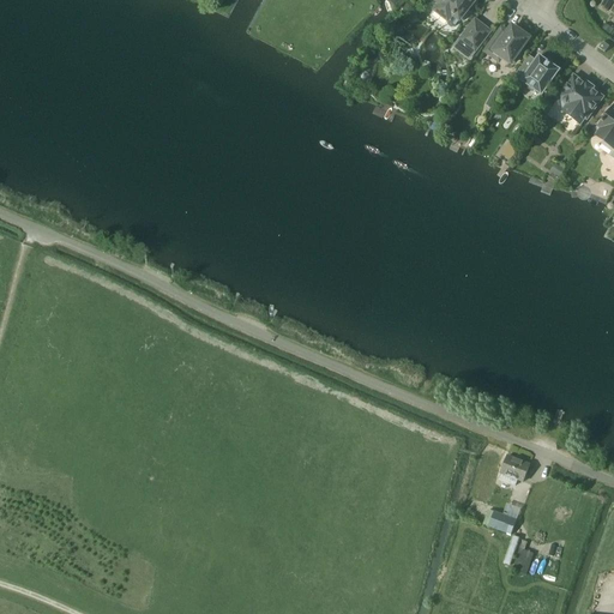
[(433,0),(440,6),(435,12),(447,22),(449,22),(447,23),(447,25),(451,28),(455,28),(459,20),(461,19),(463,22),(470,12),(468,11),(475,0),(474,0),(433,0)]
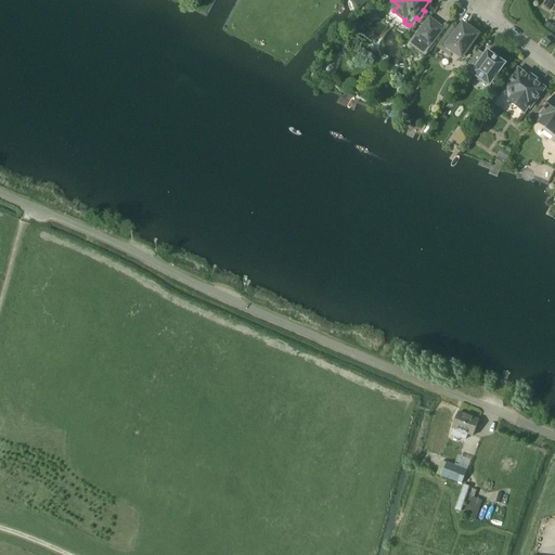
[(550,10),(554,0),(546,0),(543,5),(550,10)]
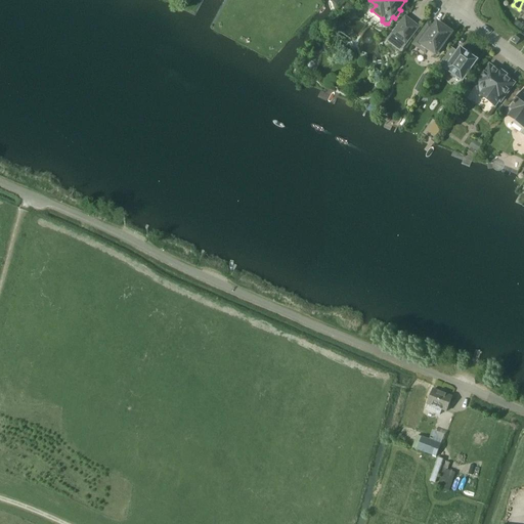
[(393,34),(387,42),(399,51),(405,43),(418,28),(405,18),(393,34)]
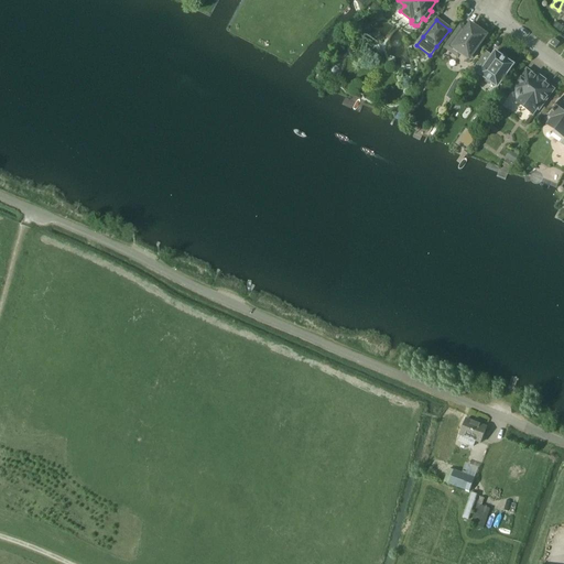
[(563,26),(556,22),(553,28),(561,33),(563,26)]
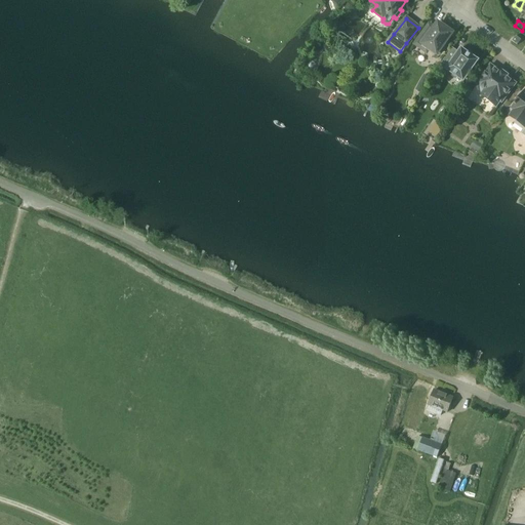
[(444,44),(452,33),(438,24),(435,29),(429,25),(414,44),(425,51),(428,51),(430,49),(437,54),(438,52),(440,53),(446,46),(444,44)]
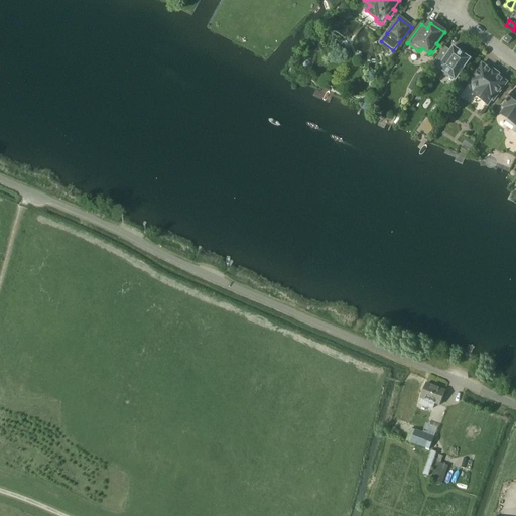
[(508,44),(512,39),(507,35),(503,40),(508,44)]
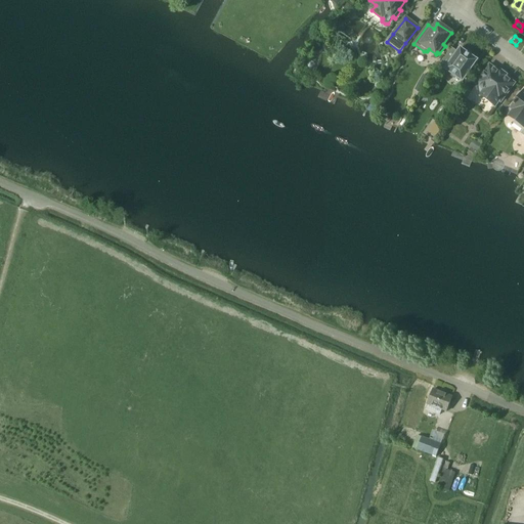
[(463,82),(478,60),(460,48),(457,52),(451,48),(437,68),(444,73),(445,71),(463,82)]
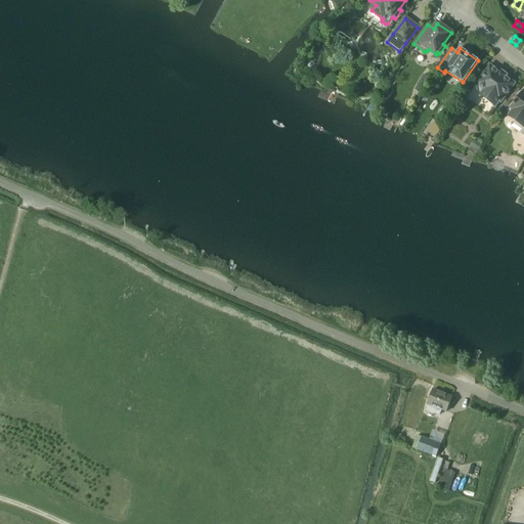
[(500,101),(514,84),(505,77),(506,75),(500,72),(499,73),(489,66),(476,84),(480,86),(479,87),(480,92),(482,93),(480,95),(494,106),(498,100),(500,101)]
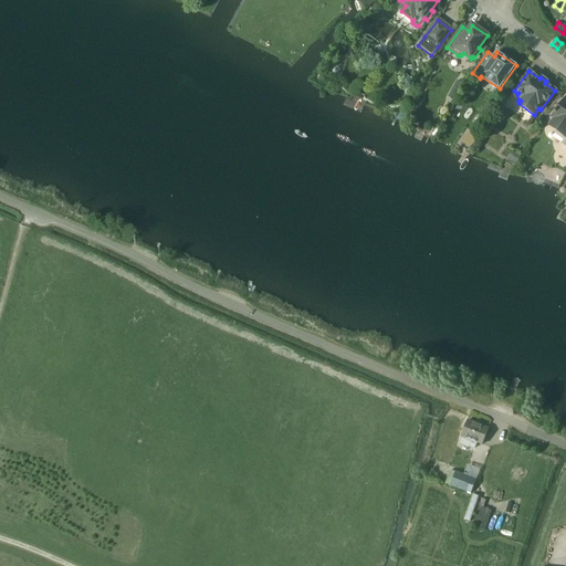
[(565,98),(556,111),(555,113),(552,117),(554,118),(548,125),(565,138),(562,144),(565,146),(565,98)]
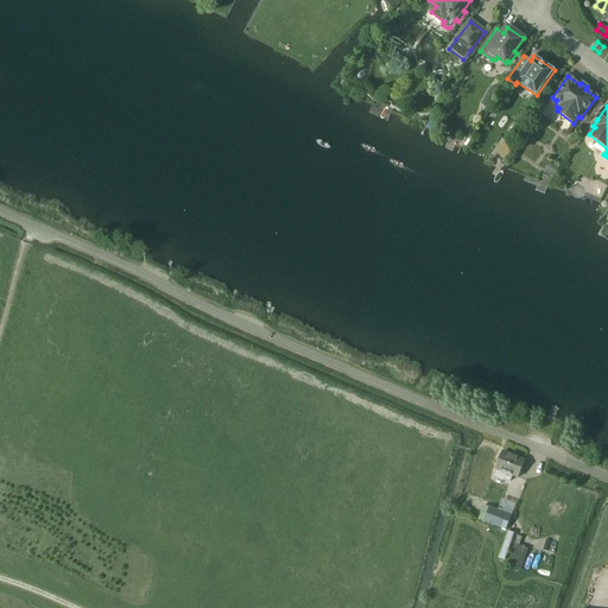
[(518,477),(525,461),(504,451),(496,469),(506,473),(504,479),(510,481),(512,475),(518,477)]
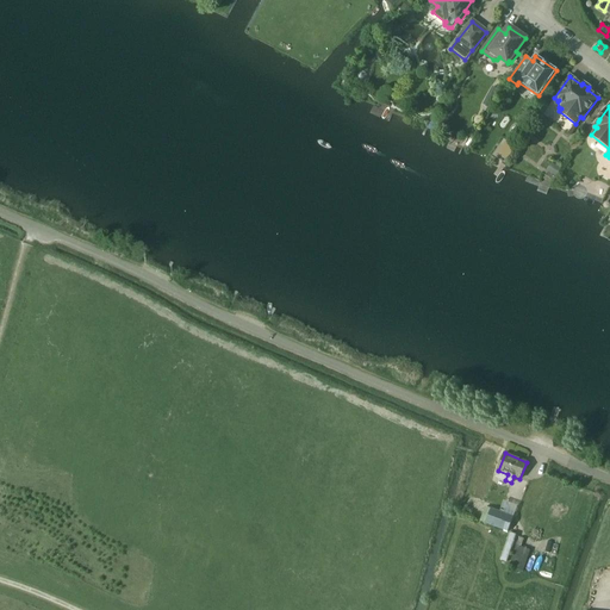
[(491,508),(485,523),(508,530),(512,516),(491,508)]
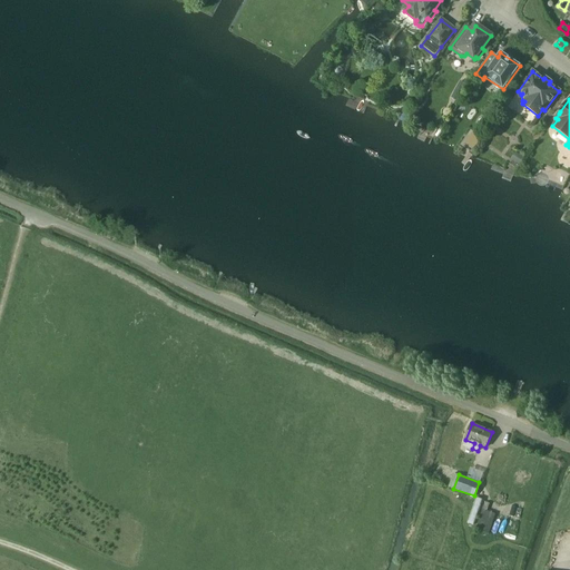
[(490,505),(485,504),(475,531),(489,537),(497,516),(488,512),(490,505)]
